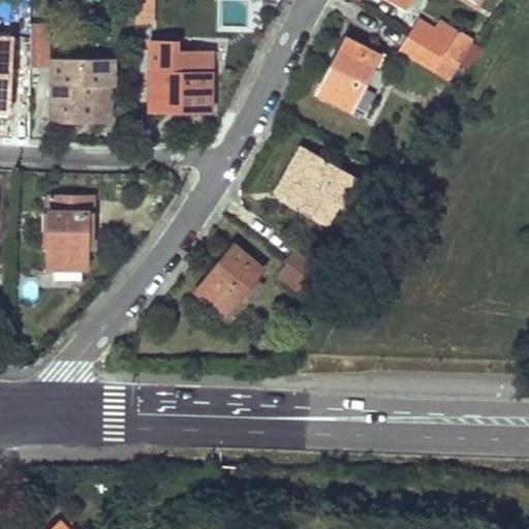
[(133,0),(134,23),(152,23),(151,0),(133,0)]
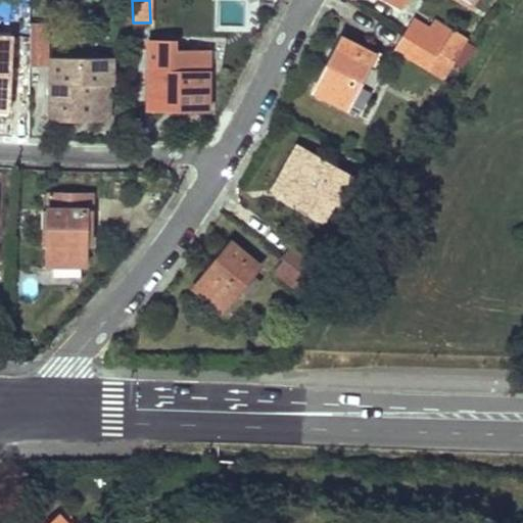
[(46,14),(29,13),(30,25),(30,65),(46,64),(46,14)]
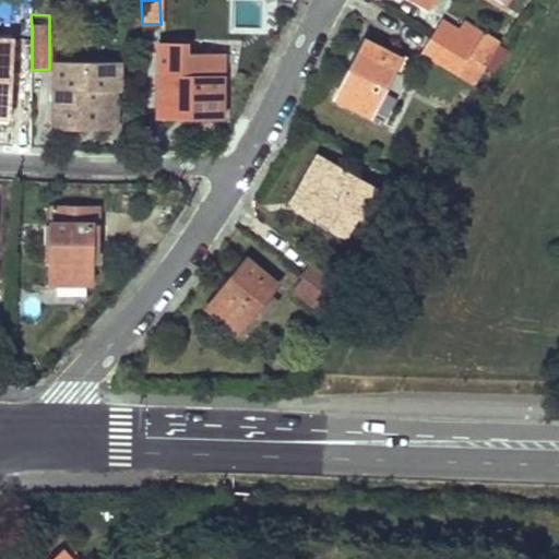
[(460,32),(440,21),(431,37),(482,66),(497,74),(510,50),(496,43),(497,39),(465,21),(460,32)]
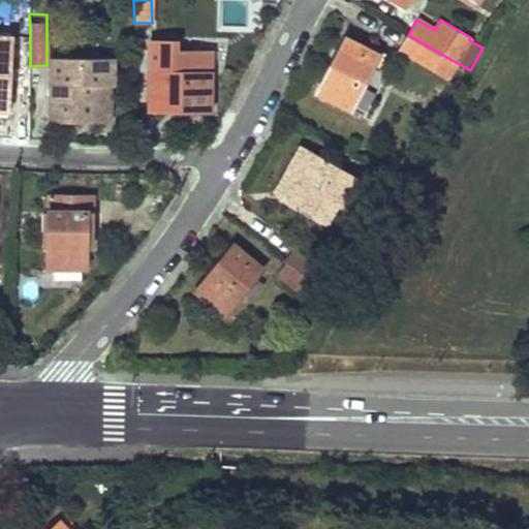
[(400,50),(448,75),(456,62),(408,35),(400,50)]
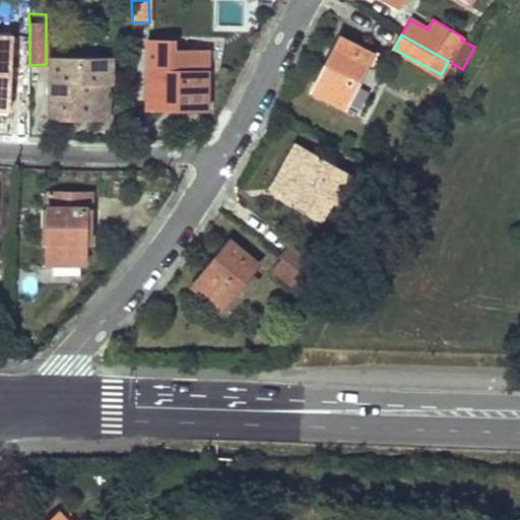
[(12,37),(0,36),(0,108),(9,108),(12,37)]
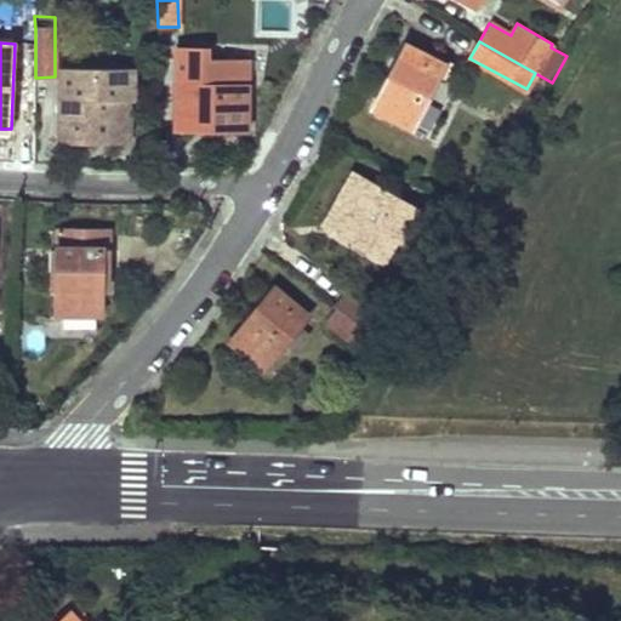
[(178,126),(255,127),(255,63),(217,63),(217,50),(178,50),(178,126)]
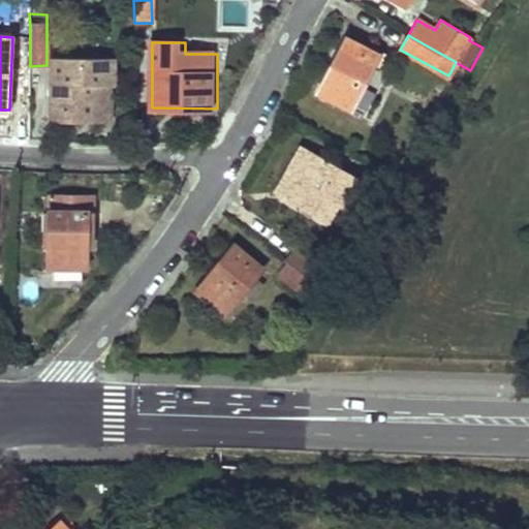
[(362,52),(343,42),(317,90),(351,106),(377,56),(364,49),(362,52)]
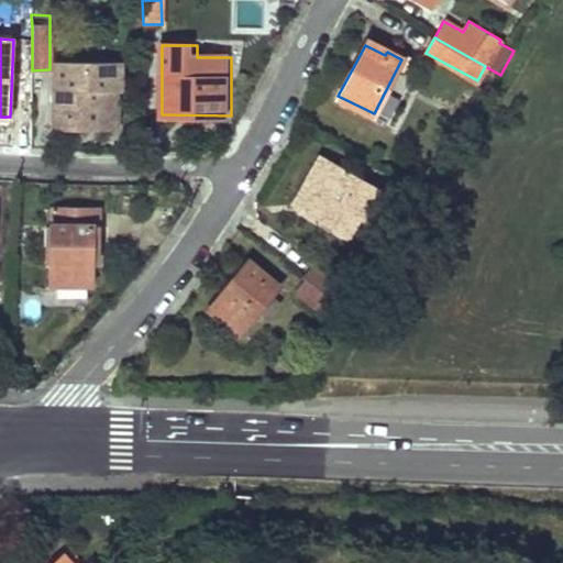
[(121,69),(57,68),(57,88),(53,88),(53,103),(58,103),(57,127),(117,128),(118,92),(121,92),(121,69)]
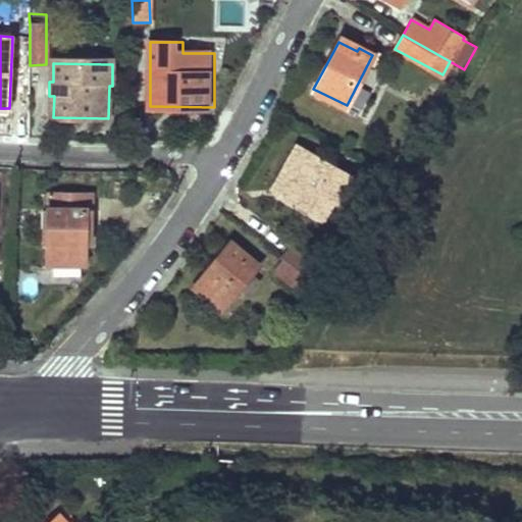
[(349,175),(296,144),(269,191),(322,220),(349,175)]
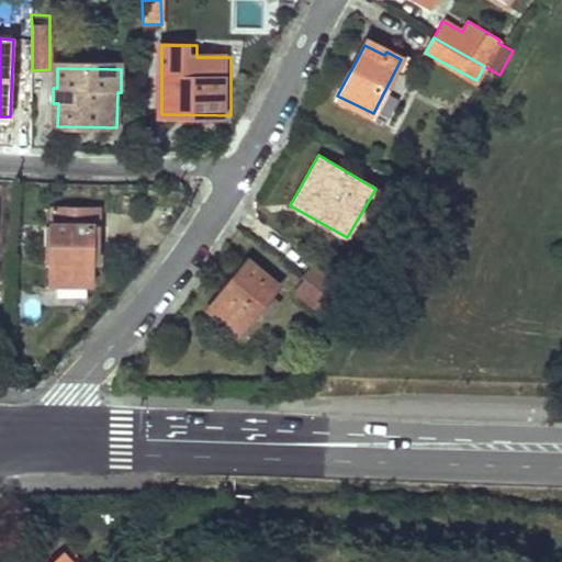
[(98,267),(99,210),(53,210),(54,225),(19,223),(15,259),(52,260),(49,287),(90,287),(90,266),(98,267)]
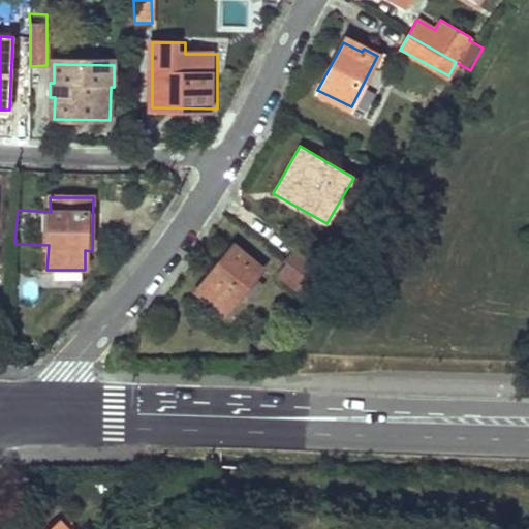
[(324,270),(292,247),(283,259),(308,278),(315,283),(324,270)]
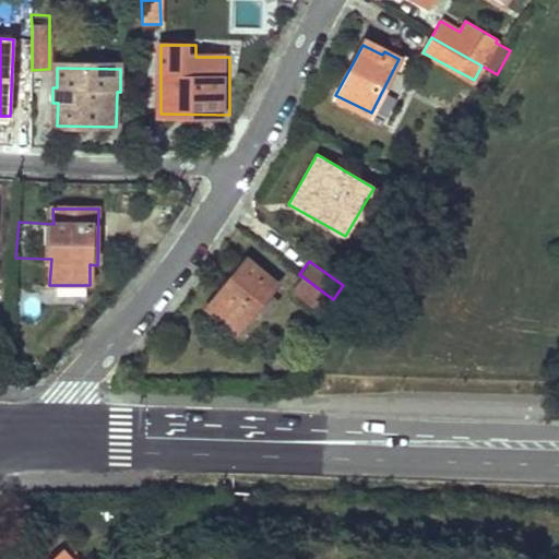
[(263,277),(244,263),(206,308),(238,333),(276,285),(264,275),(263,277)]
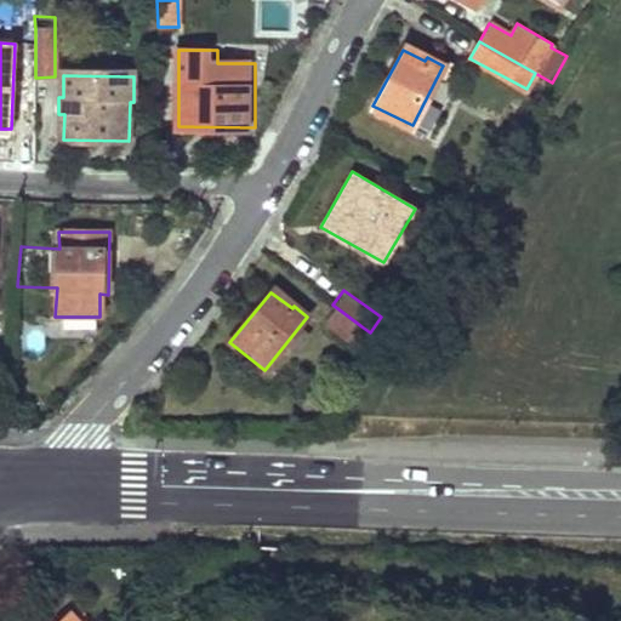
[(332,305),(322,319),(351,341),(362,326),(332,305)]
